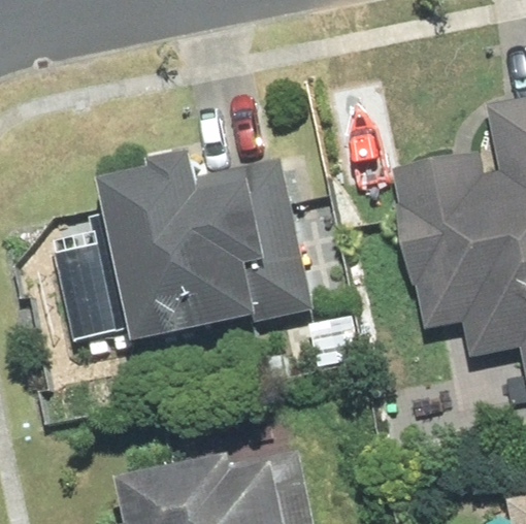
[(478,148),(391,166),(425,327),(462,319),(469,355),(518,345),(525,383),(525,94),(485,103),(498,169),(483,172),(478,148)]
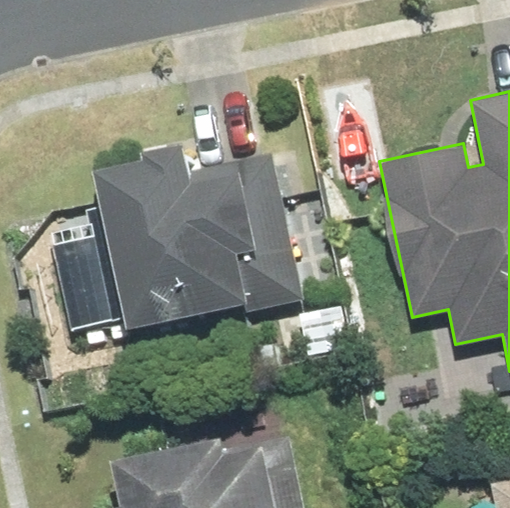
[(141,161),(91,171),(124,330),(244,306),(245,311),(302,299),(272,152),(187,169),(182,145),(140,154),(141,161)]
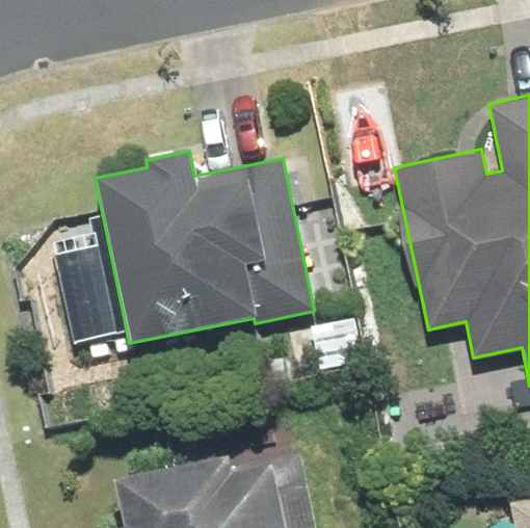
[(310,319),(312,330),(318,369),(365,362),(356,312),(310,319)]
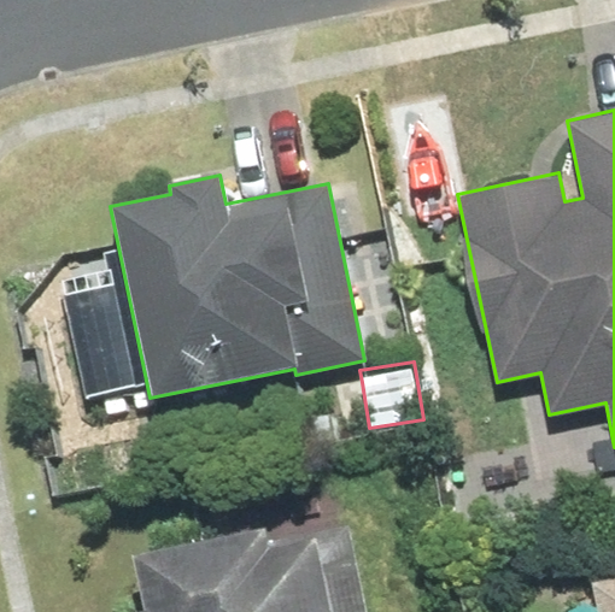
[(264,528),(132,554),(142,611),(134,611),(365,611),(349,523),(267,539),(264,528)]
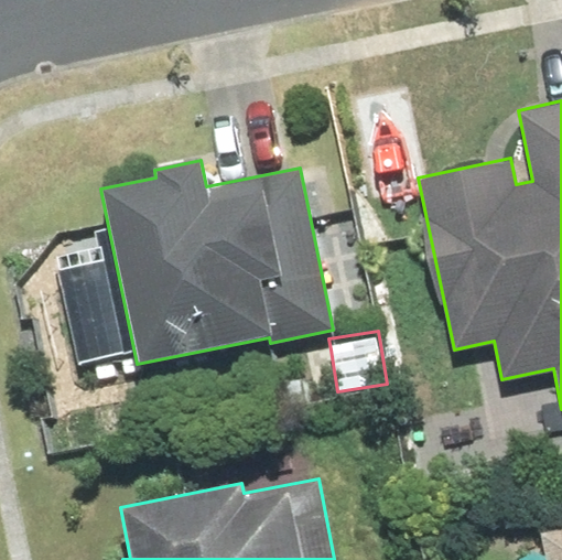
[(546,559),(561,559),(561,527),(541,531),(546,559)]
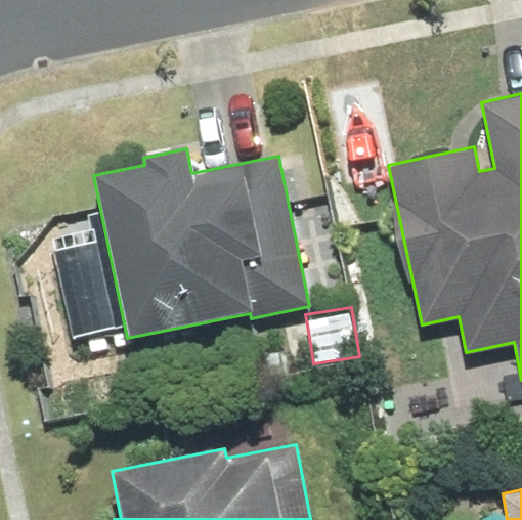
All buildings are outlined.
